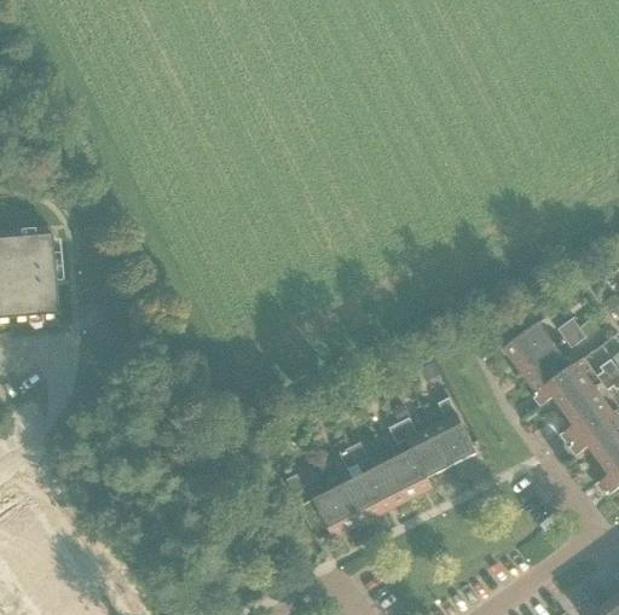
[(0,318),(59,313),(52,233),(0,237),(0,318)]
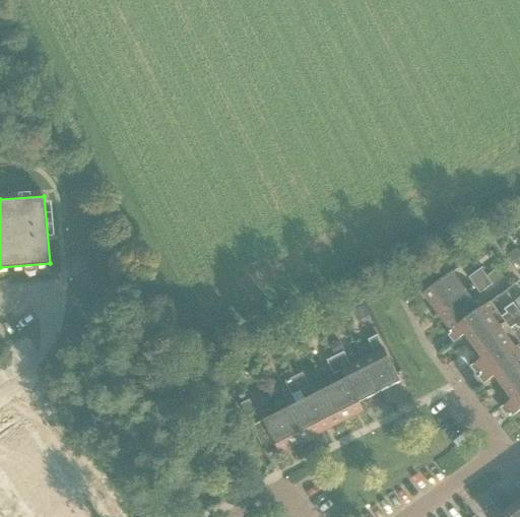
[(507,252),(511,259),(519,253),(519,251),(517,246),(507,252)]
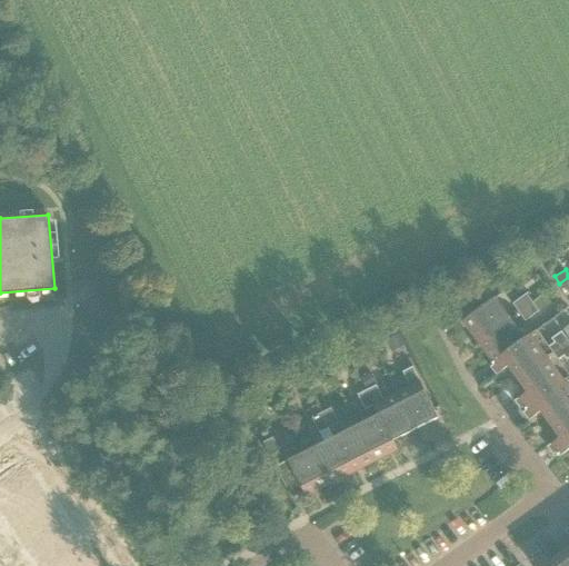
[(519,310),(532,300),(526,291),(512,301),(519,310)]
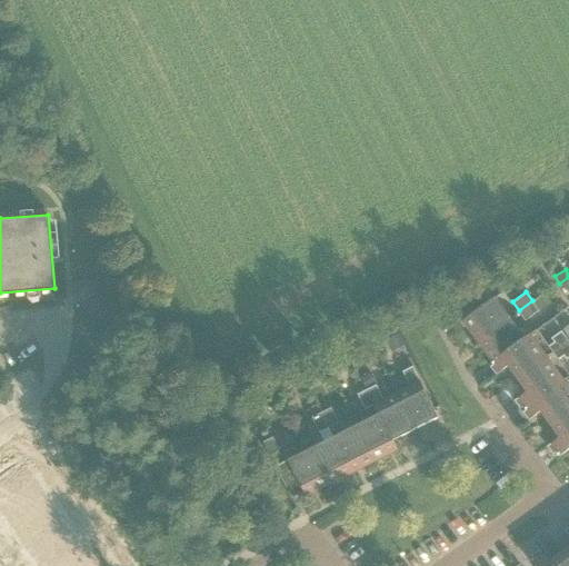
[(511,317),(496,296),(463,319),(478,340),(511,317)]
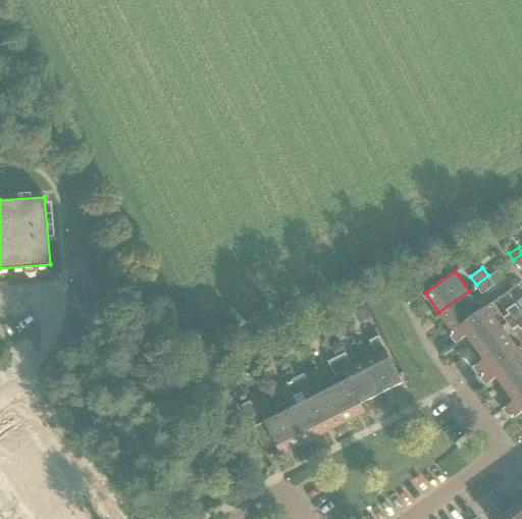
[(494,283),(488,275),(476,284),(481,293),(494,283)]
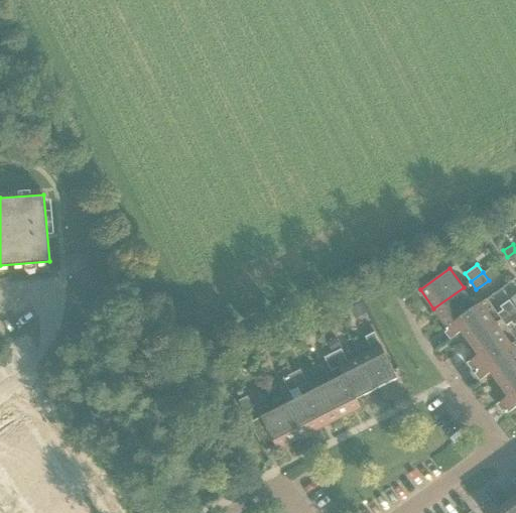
[(476,305),(464,287),(433,308),(445,326),(476,305)]
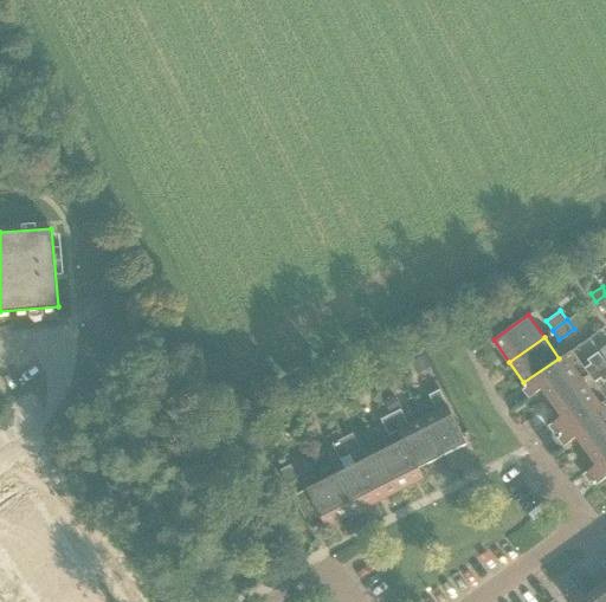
[(598,350),(605,361),(605,358),(605,340),(595,348),(598,350)]
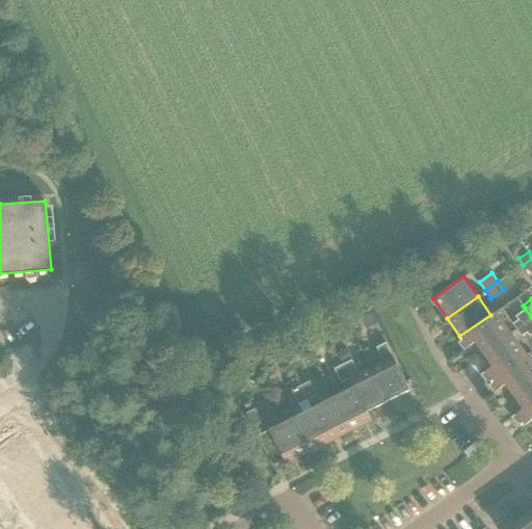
[(378,320),(372,307),(361,312),(368,325),(378,320)]
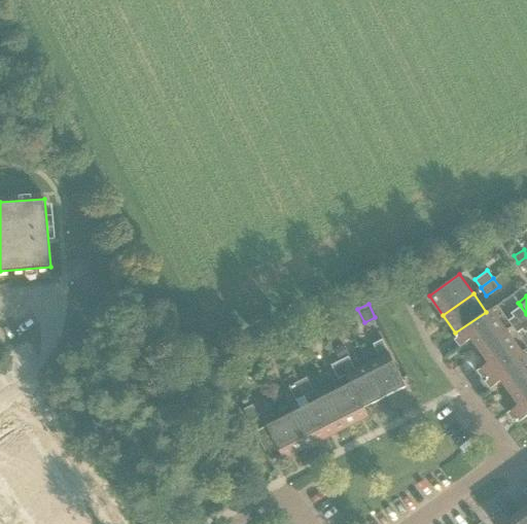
[(507,319),(497,304),(486,312),(455,333),(457,336),(454,338),(459,345),(469,338),(478,348),(526,314),(520,305),(510,312),(513,316),(507,319)]
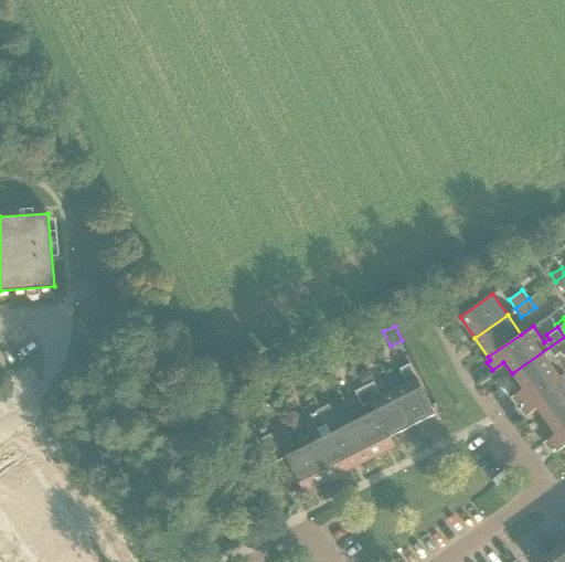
[(564,352),(564,338),(564,337),(512,373),(522,389),(511,396),(516,405),(564,371),(553,354),(558,351),(562,356),(564,352)]
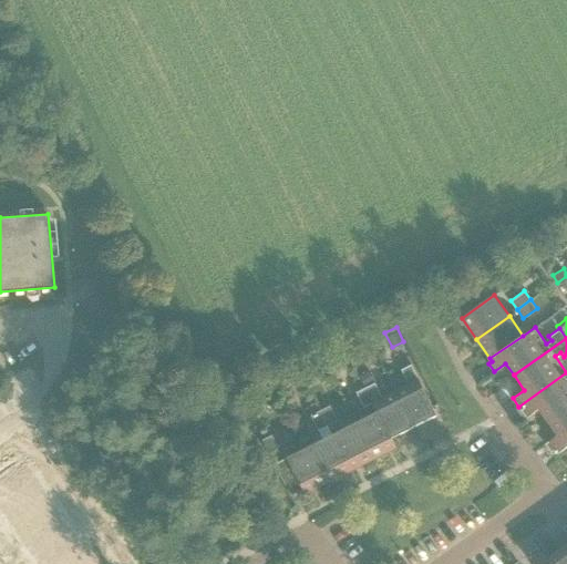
[(405,382),(393,389),(412,426),(434,414),(409,363),(399,369),(405,382)]
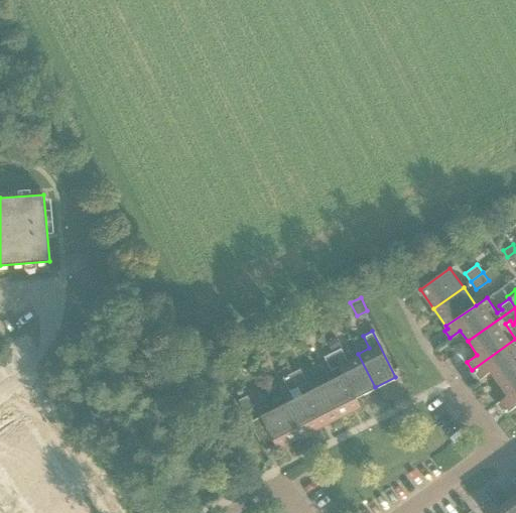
[(337,338),(328,343),(333,352),(341,347),(337,338)]
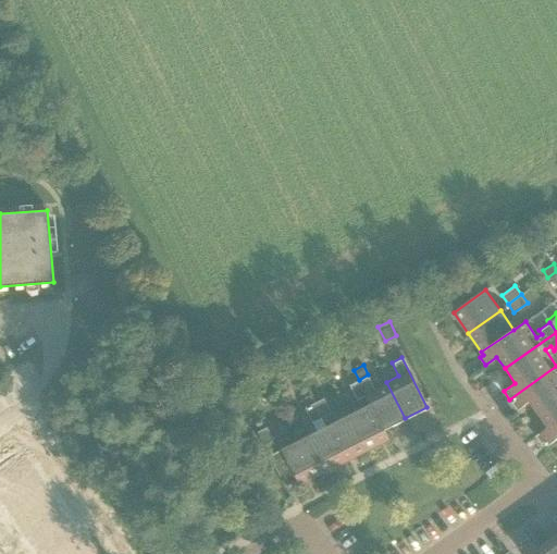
[(556,366),(509,399),(517,410),(529,402),(537,414),(556,399),(556,366)]
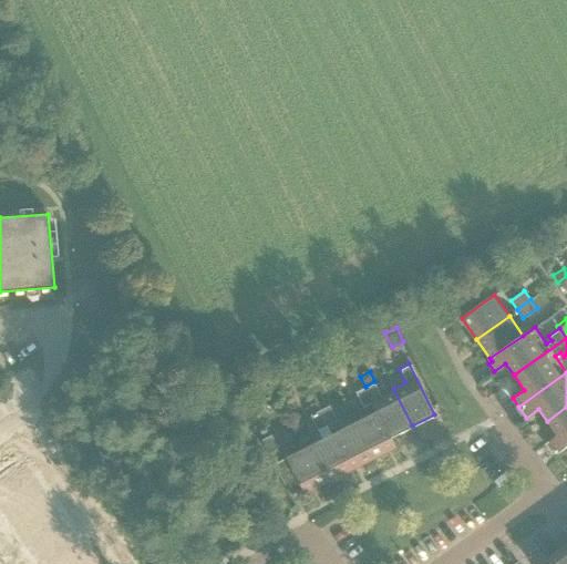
[(395,434),(412,426),(393,389),(381,395),(374,381),(366,387),(372,399),(370,400),(377,411),(390,438),(395,434)]
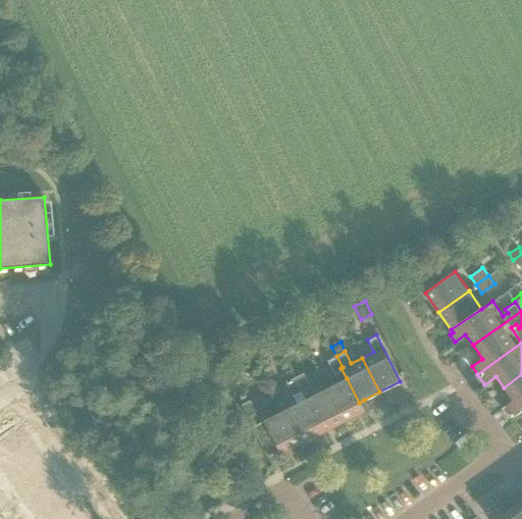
[(343,367),(336,356),(327,360),(333,372),(341,368),(343,367)]
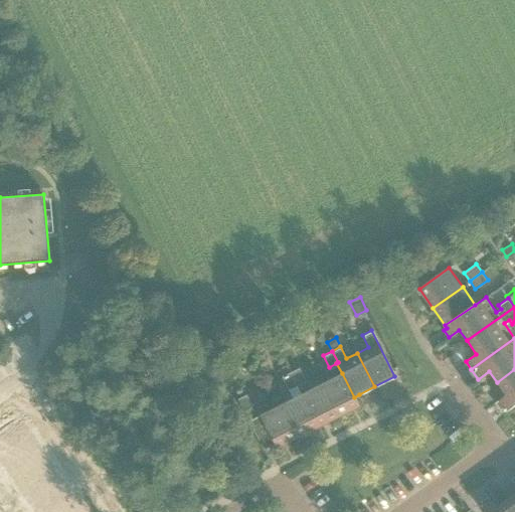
[(299,367),(291,372),(297,384),(305,379),(299,367)]
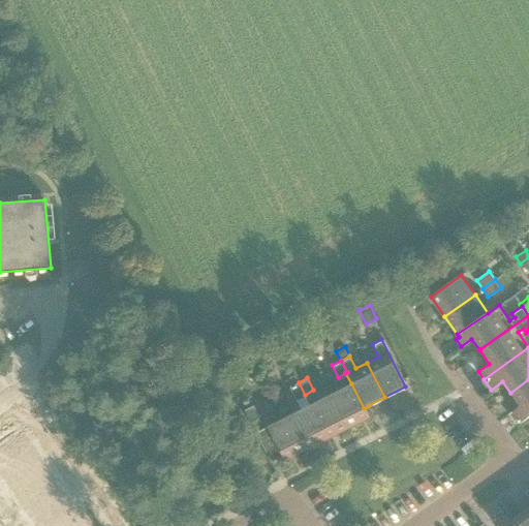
[(528,379),(510,393),(520,406),(508,414),(517,426),(528,415),(528,379)]
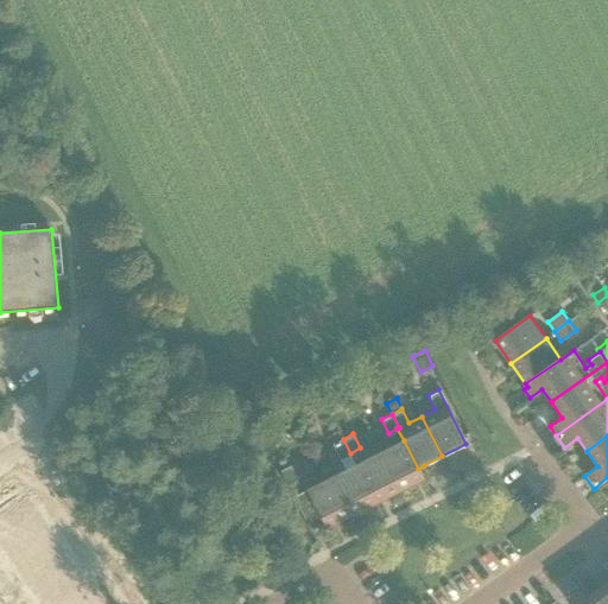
[(350,453),(343,439),(333,444),(340,458),(350,453)]
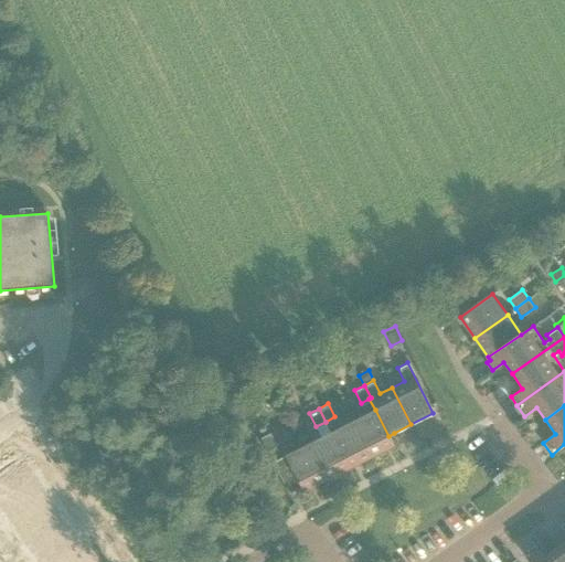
[(393,445),(388,436),(375,410),(349,423),(368,458),(393,445)]
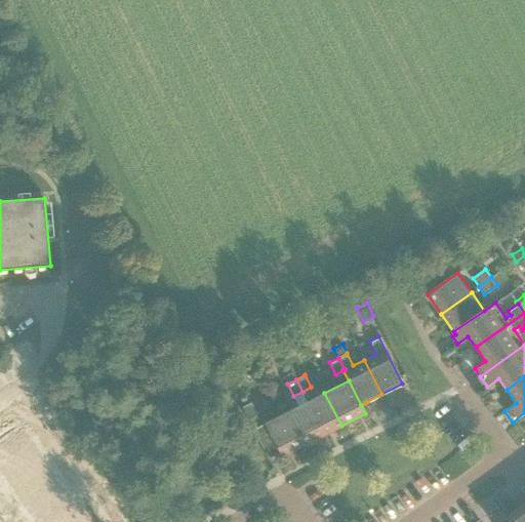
[(300,405),(318,438),(341,426),(324,393),(300,405)]
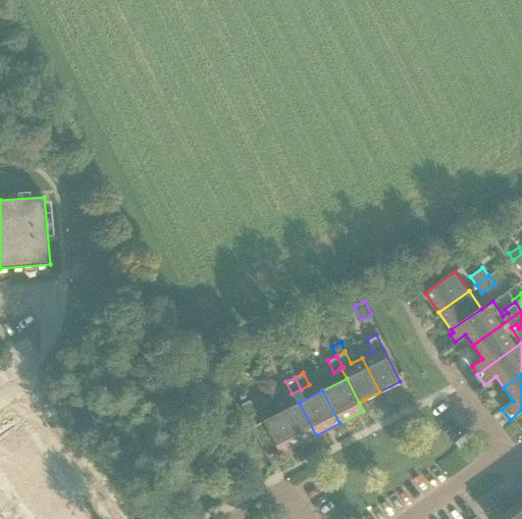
[(256,412),(250,401),(241,405),(247,417),(256,412)]
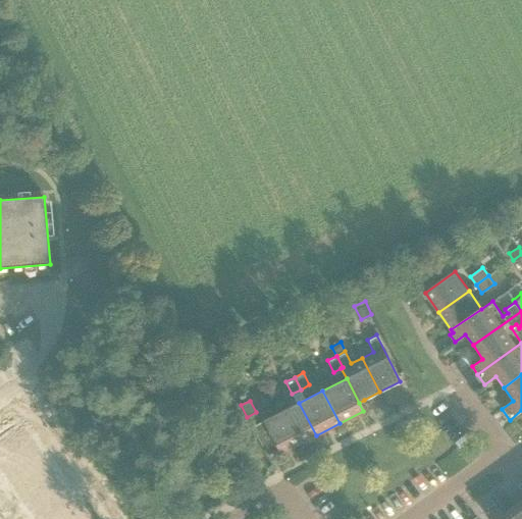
[(292,448),(316,435),(299,403),(275,415),(292,448)]
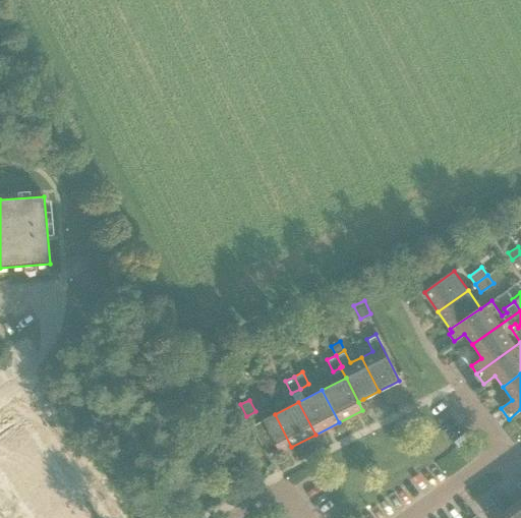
[(279,454),(291,447),(275,414),(250,427),(266,456),(267,455),(277,449),(279,454)]
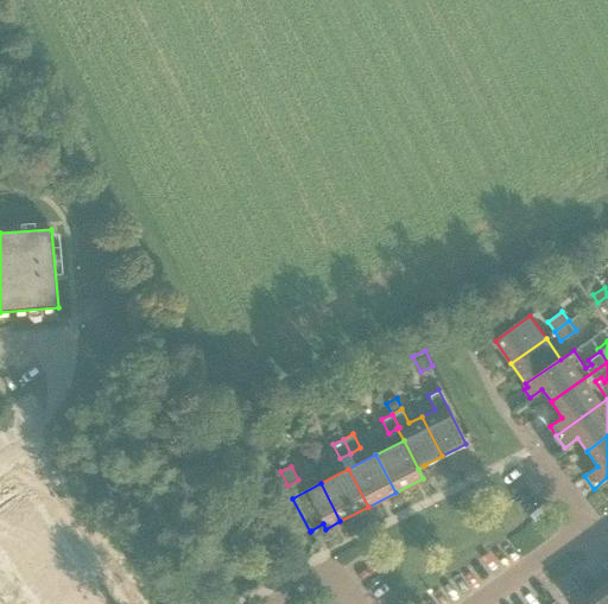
[(5,564),(0,566),(0,580),(12,573),(5,564)]
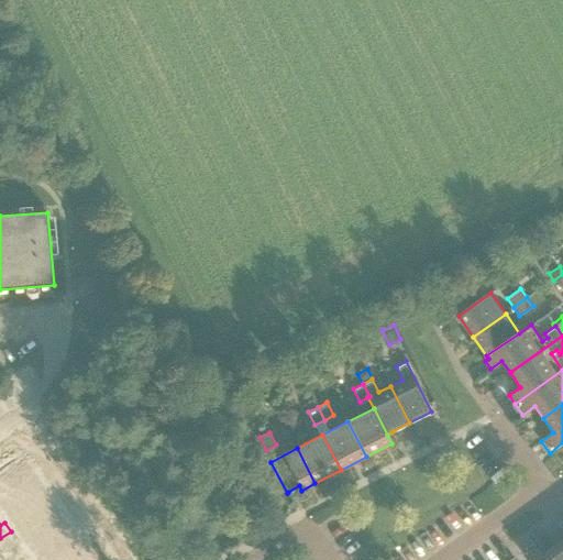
[(562,559),(562,555),(555,545),(543,555),(534,542),(522,551),(528,559),(562,559)]
